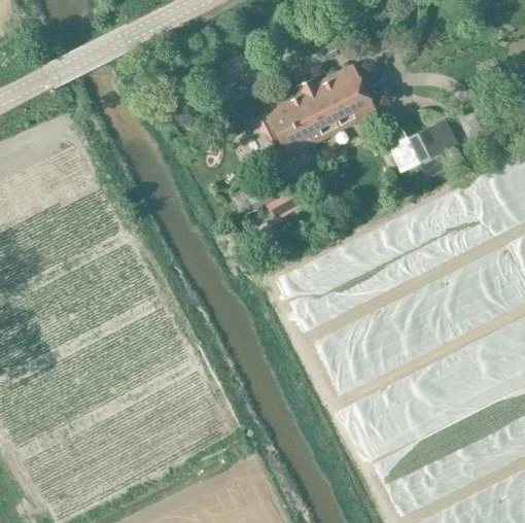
[(307,124),(315,141),(377,110),(353,63),(286,97),(294,112),(290,114),(296,128),(307,124)]
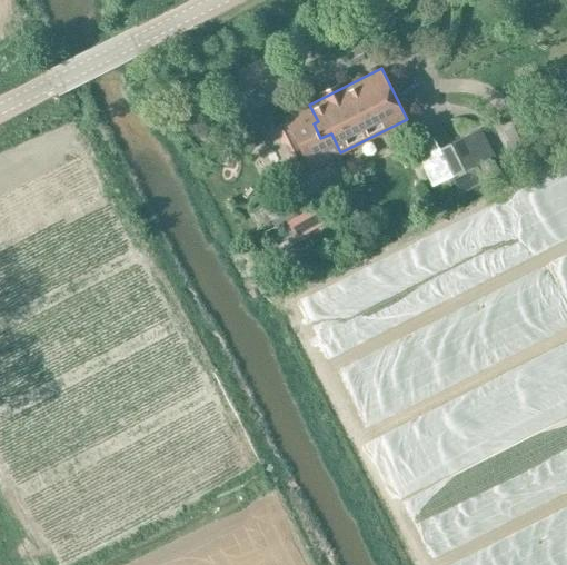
[(240,87),(239,118),(252,118),(254,87),(240,87)]
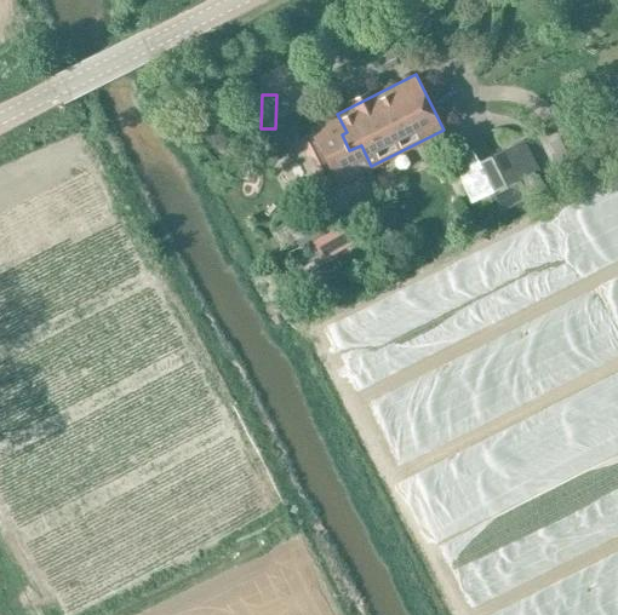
[(347,132),(337,114),(313,126),(315,130),(304,136),(327,183),(338,178),(341,182),(371,166),(361,145),(349,150),(342,134),(347,132)]
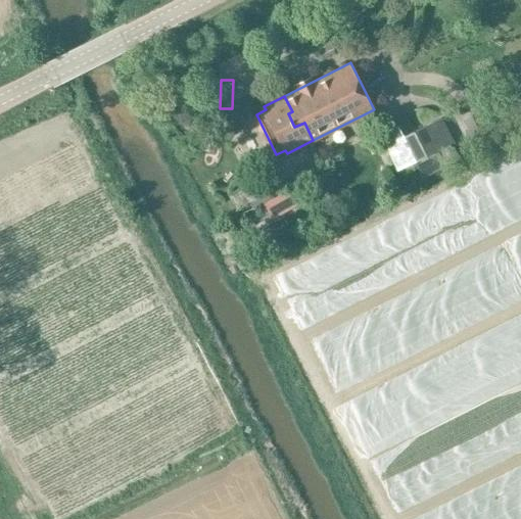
[(461,156),(454,142),(441,118),(405,136),(398,125),(380,134),(397,171),(422,158),(428,173),(461,156)]
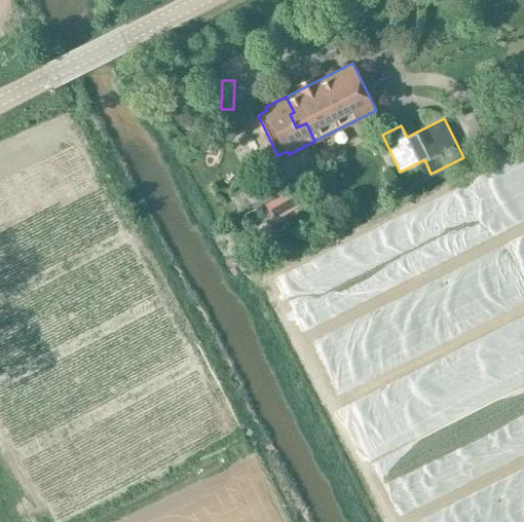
[(273,197),(270,192),(263,178),(240,190),(248,203),(253,201),(256,208),(267,201),(275,217),(304,200),(296,185),(273,197)]
